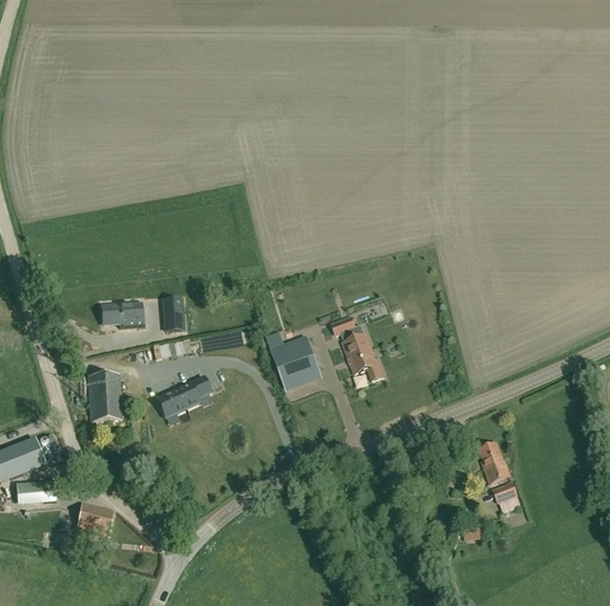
[(180,297),(162,298),(162,307),(164,321),(165,329),(183,328),(180,297)]
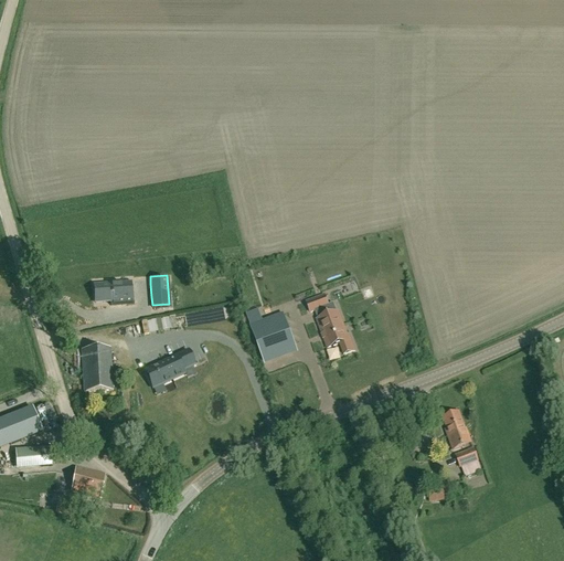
[(129,279),(100,282),(102,298),(108,298),(112,298),(112,302),(130,300),(130,299),(130,288),(129,279)]
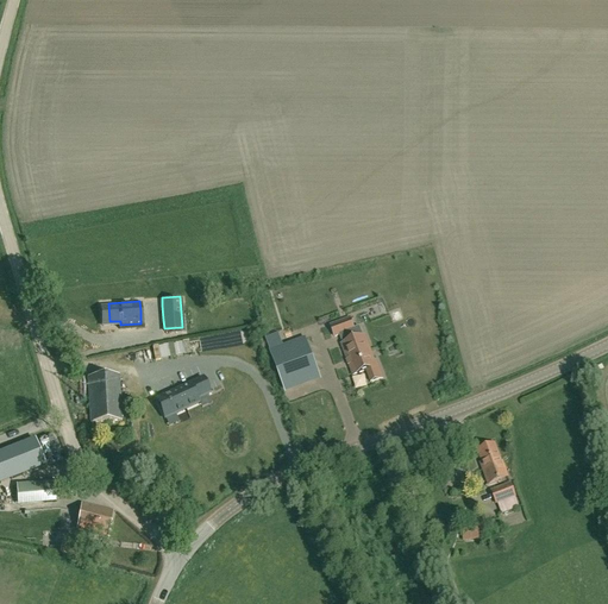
[(352,325),(349,314),(330,321),(333,333),(339,331),(343,340),(340,341),(352,371),(365,366),(370,378),(382,373),(375,357),(374,357),(364,332),(362,333),(358,323),(352,325)]
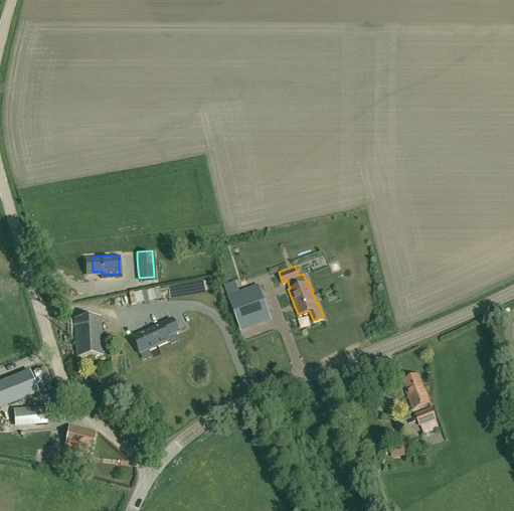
[(98,273),(65,275),(66,289),(78,288),(78,296),(100,295),(98,273)]
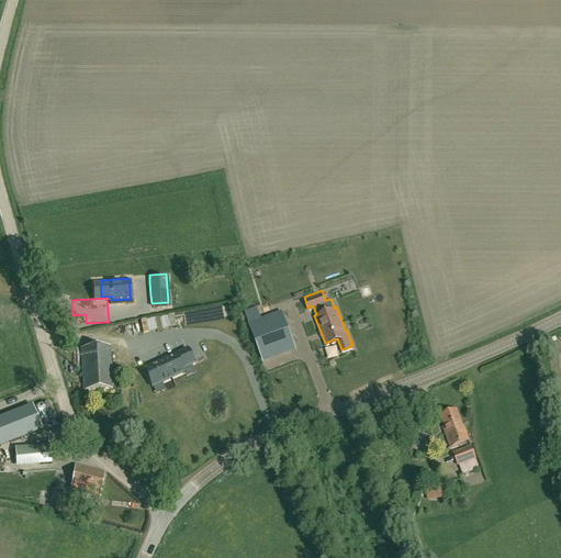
[(280,309),(248,321),(259,350),(291,339),(280,309)]
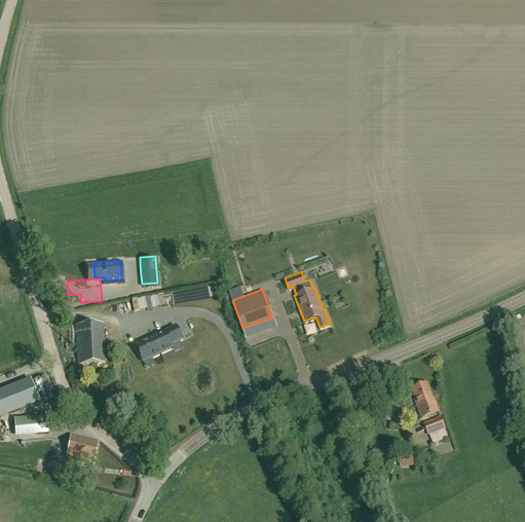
[(77,362),(104,361),(102,322),(75,323),(77,362)]
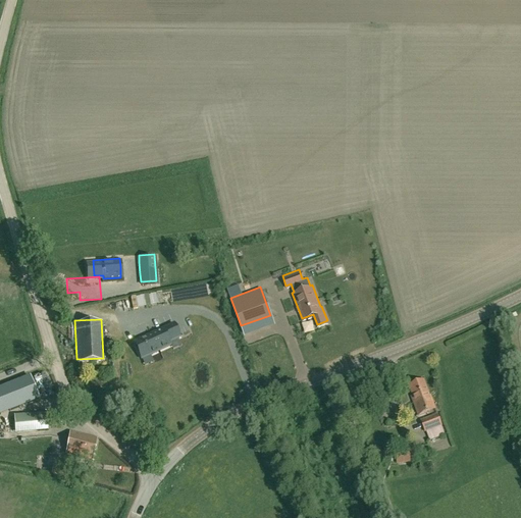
[(172,321),(133,339),(141,356),(168,343),(167,340),(178,334),(172,321)]
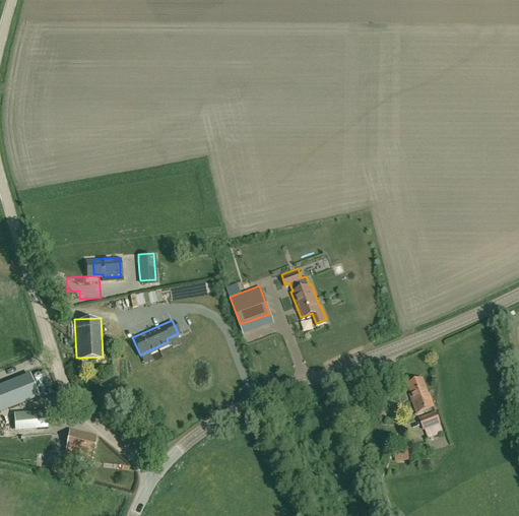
[(28,372),(9,379),(18,402),(38,395),(28,372)]
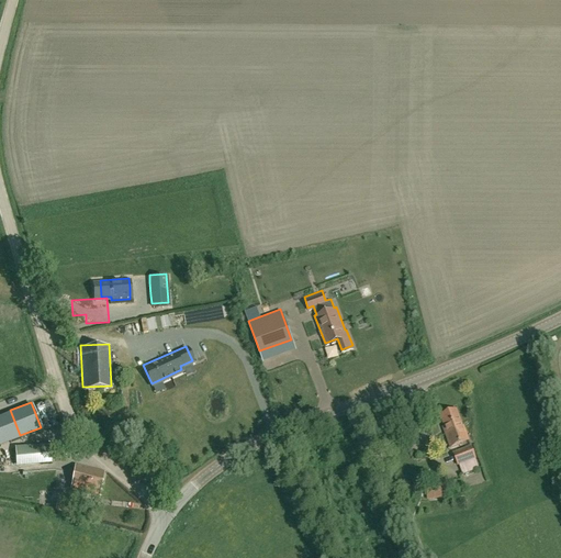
[(450,444),(468,437),(462,424),(461,424),(456,408),(453,408),(452,406),(446,409),(446,411),(440,413),(446,427),(444,427),(450,444)]
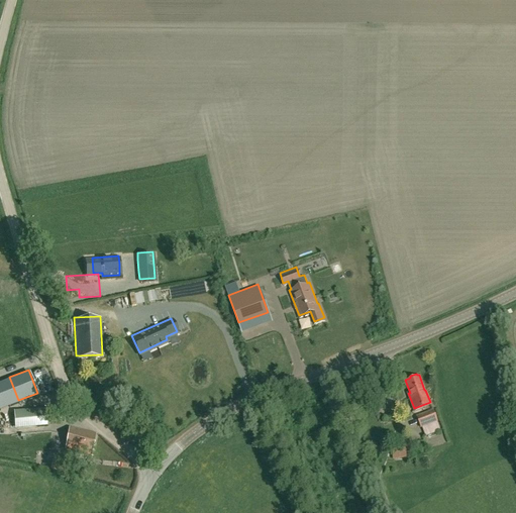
[(417,412),(421,424),(424,433),(440,427),(437,419),(432,407),(417,412)]
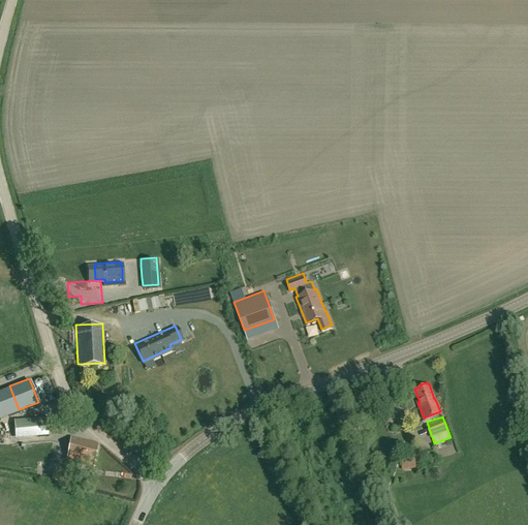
[(93,464),(97,440),(96,440),(96,441),(70,434),(66,457),(75,459),(75,462),(84,464),(84,462),(92,464),(93,464)]
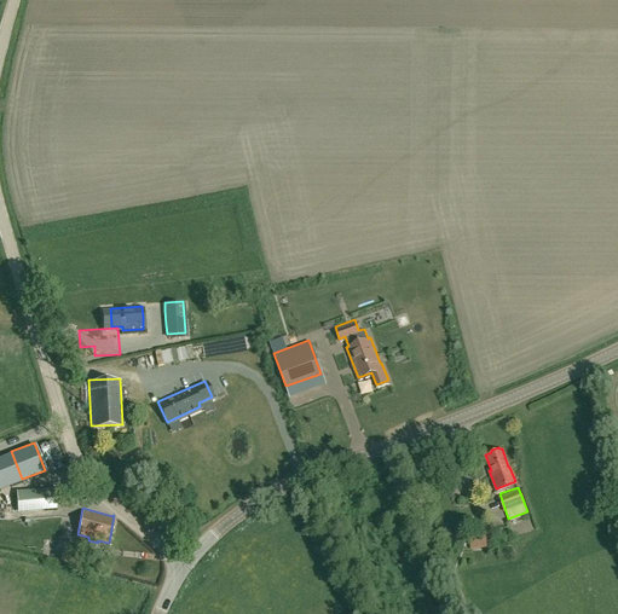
[(468,532),(469,546),(494,544),(492,529),(468,532)]
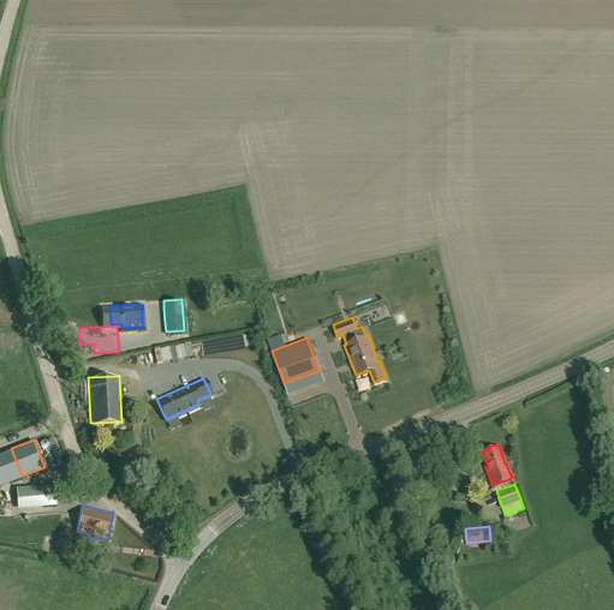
[(77,560),(81,546),(61,543),(59,556),(77,560)]
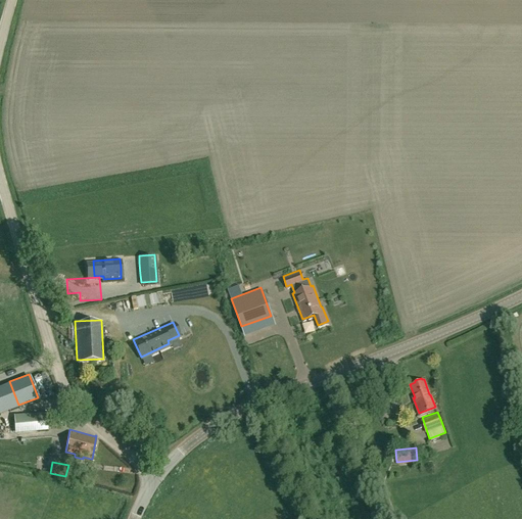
[(384,517),(393,515),(390,505),(382,508),(384,517)]
